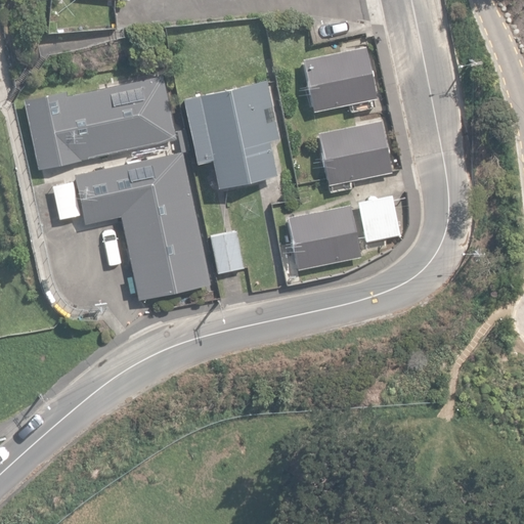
[(302,58),(313,111),(376,97),(364,46),(302,58)]
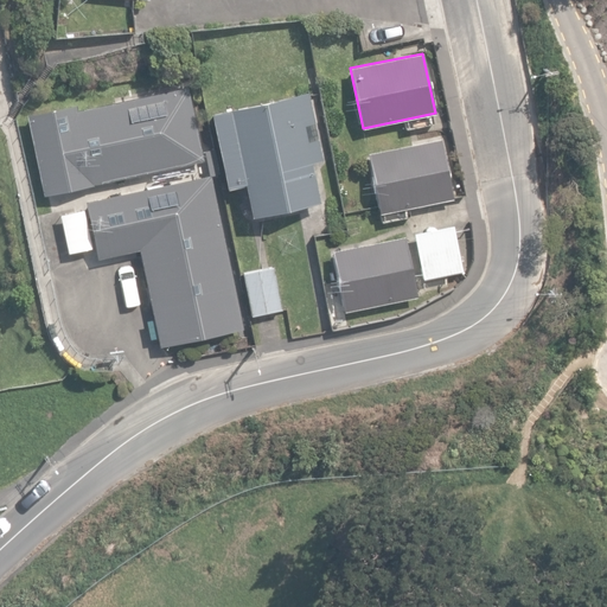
[(204,161),(187,87),(77,110),(76,104),(26,115),(44,196),(204,161)]
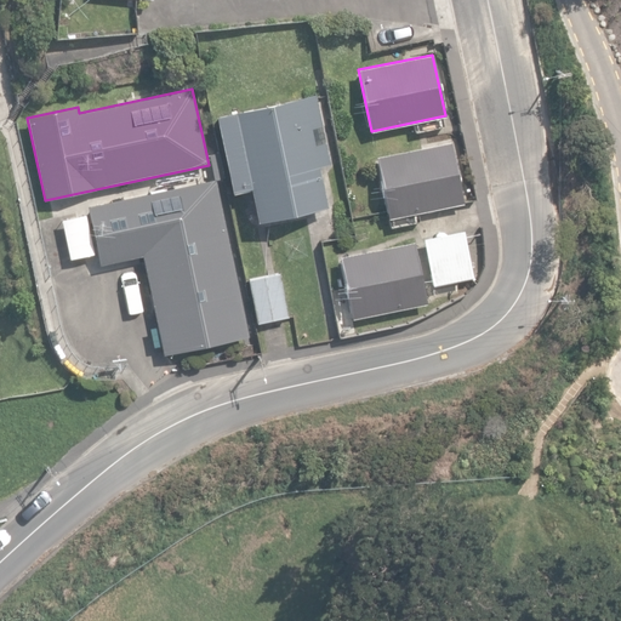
[(250,187),(257,220),(328,206),(319,164),(329,163),(314,93),(215,114),(231,192),(250,187)]
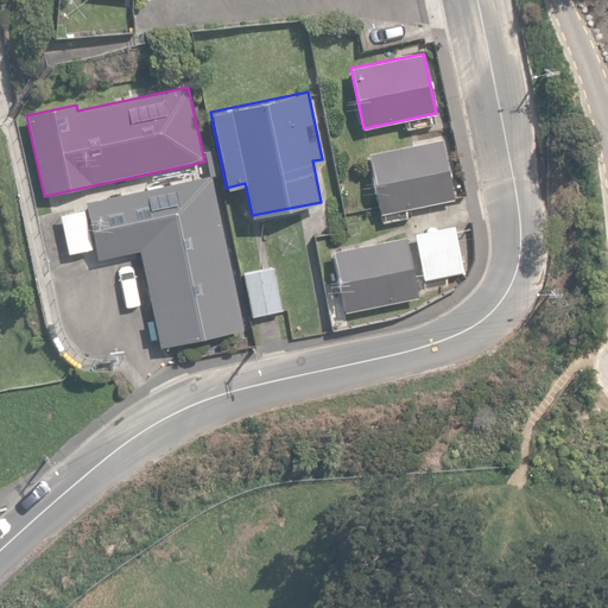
[(368,152),(381,214),(454,198),(441,138),(368,152)]
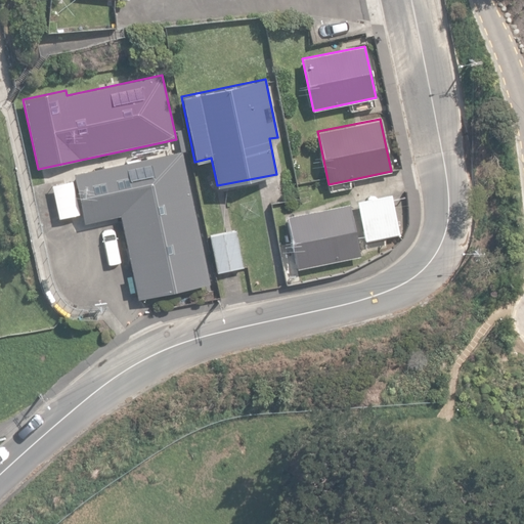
[(182,170),(178,150),(74,173),(84,223),(119,215),(137,299),(210,282),(186,170),(182,170)]
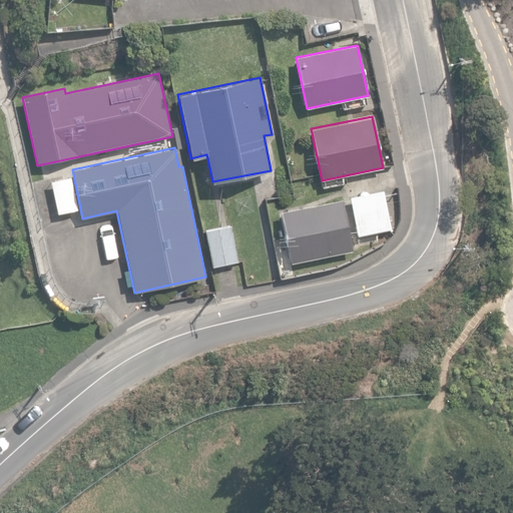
[(350,196),(357,234),(390,228),(382,190),(350,196)]
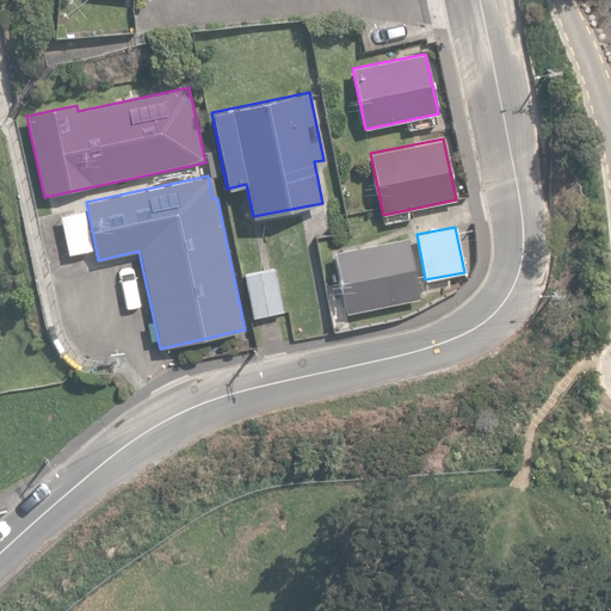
[(333,251),(345,313),(420,297),(408,238),(350,247),(333,251)]
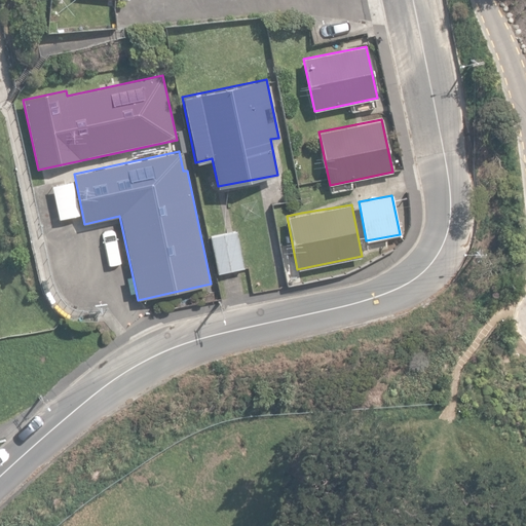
[(211,235),(218,272),(242,267),(235,230),(211,235)]
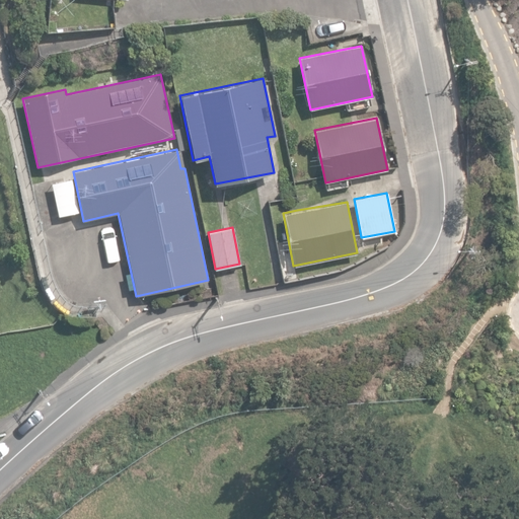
All buildings are outlined.
